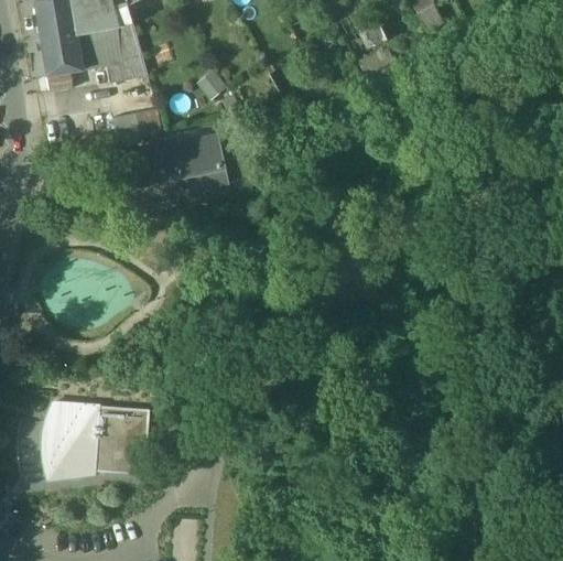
[(35,0),(47,73),(69,68),(83,66),(73,0),(35,0)]
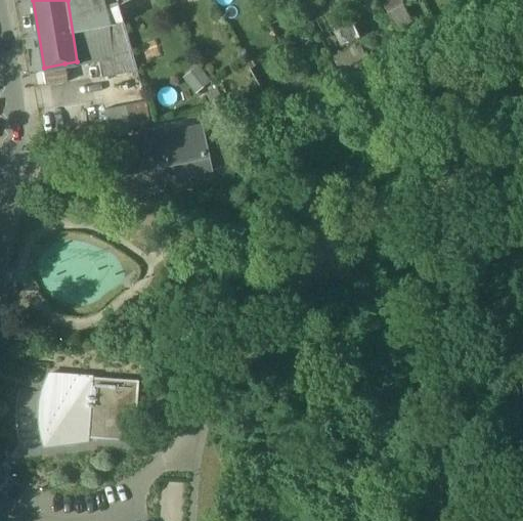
[(68,0),(77,61),(99,57),(114,55),(110,20),(123,18),(117,0),(68,0)]
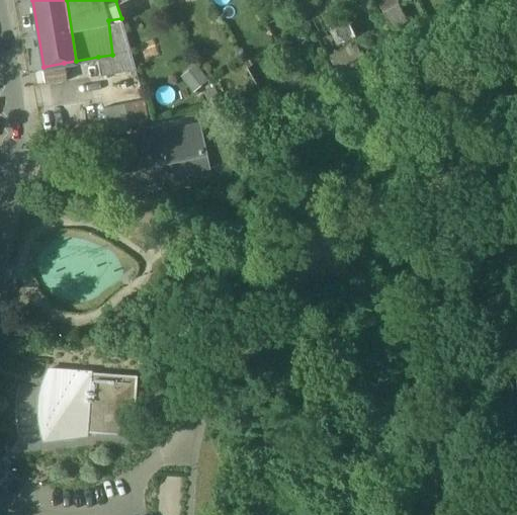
[(380,0),(389,21),(405,16),(400,0),(380,0)]
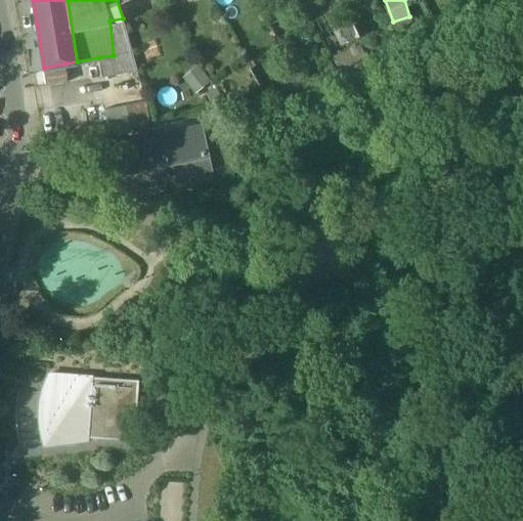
[(336,24),(342,42),(363,35),(357,16),(336,24)]
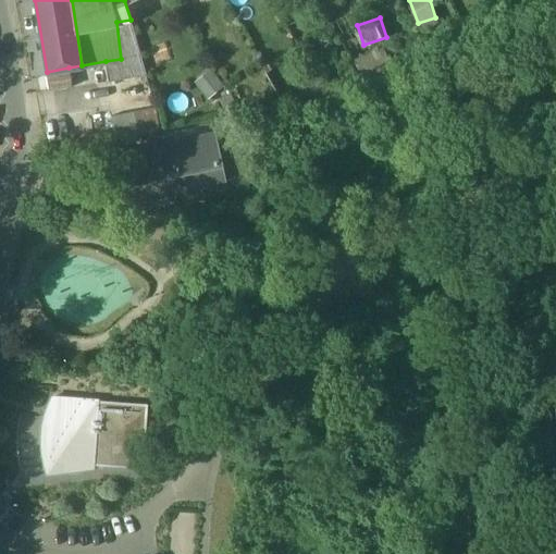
[(146,71),(131,20),(116,22),(121,59),(106,61),(108,77),(146,71)]
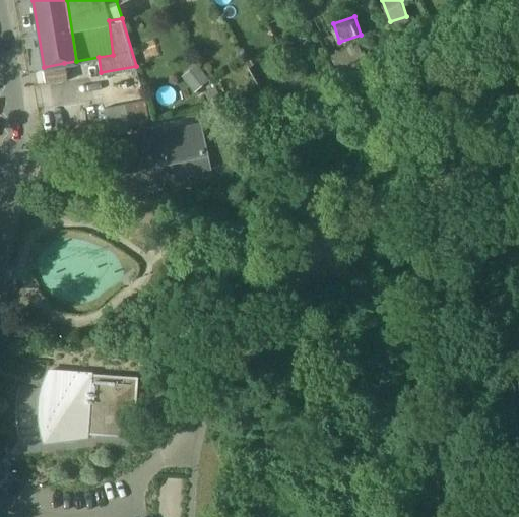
[(337,53),(329,39),(321,44),(329,58),(337,53)]
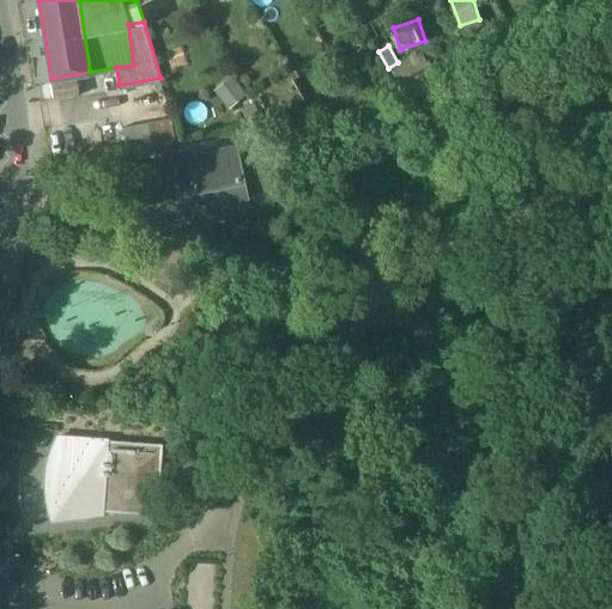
[(388,68),(379,52),(367,58),(376,74),(388,68)]
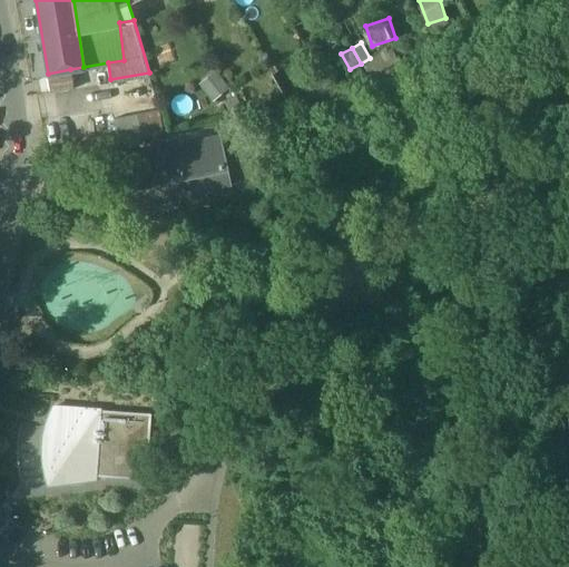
[(70,69),(48,74),(50,89),(74,86),(70,69)]
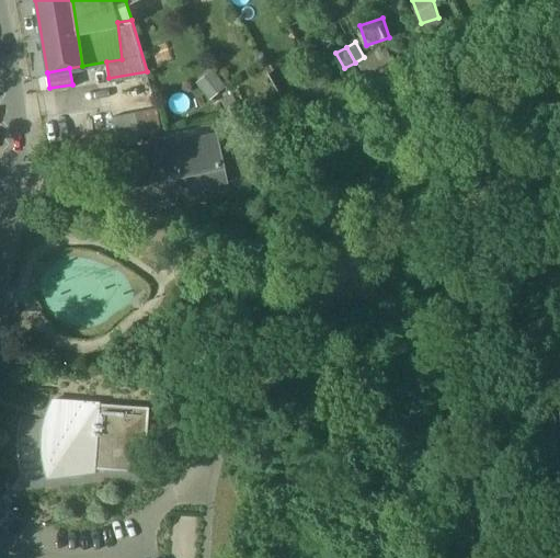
[(206,93),(220,87),(213,69),(198,77),(206,93)]
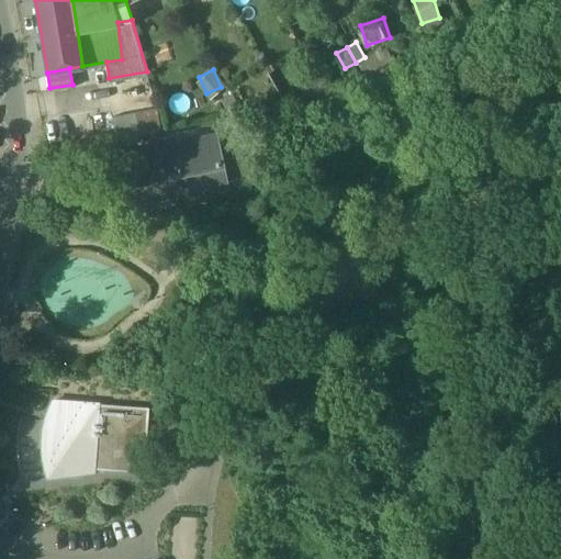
[(157,104),(113,113),(118,137),(161,129),(157,104)]
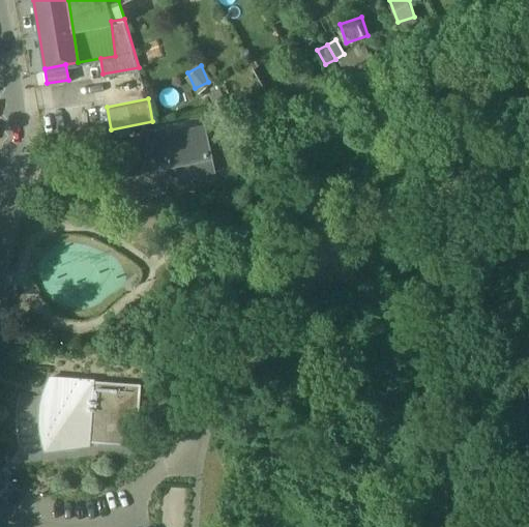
[(205,123),(107,145),(114,178),(145,171),(163,168),(165,178),(165,180),(214,170),(205,123)]
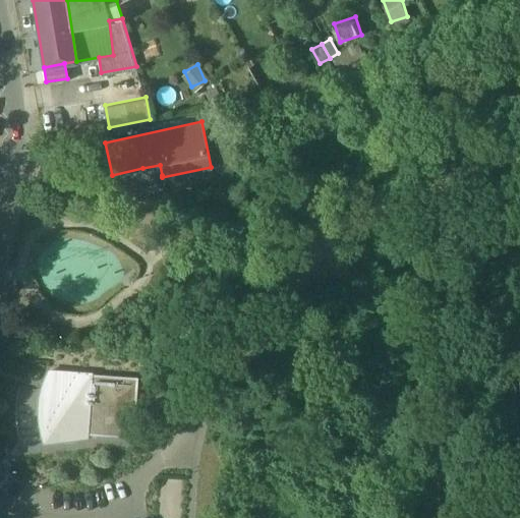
[(160,165),(142,168),(145,178),(162,175),(160,165)]
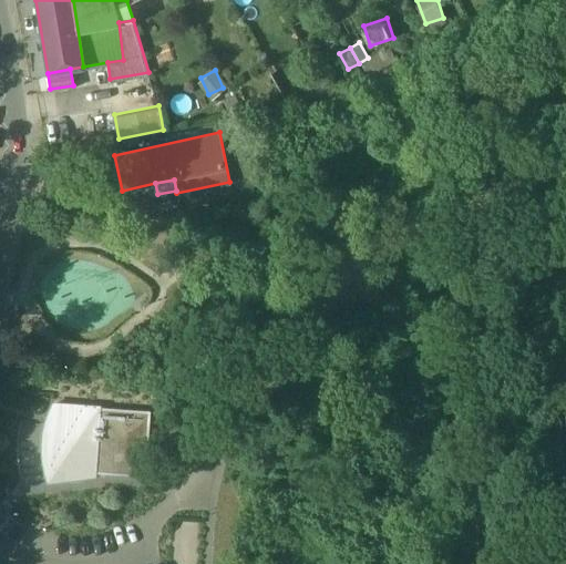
[(43,461),(48,480),(94,475),(95,472),(145,475),(150,410),(53,403),(45,421),(42,441),(43,461)]
